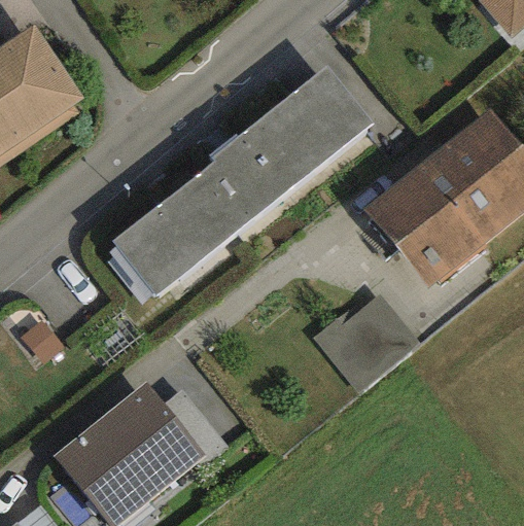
[(480,0),(512,37),(523,26),(523,0),(480,0)]
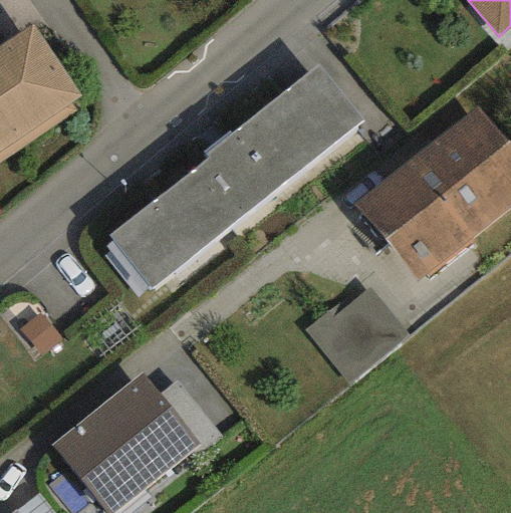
[(81,95),(33,24),(5,43),(0,45),(0,162),(77,110),(71,101),(81,95)]
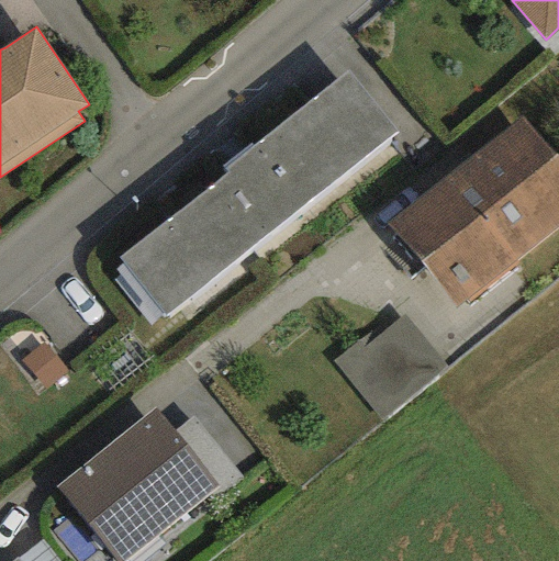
[(121,258),(166,314),(398,131),(348,69),(227,165),(232,170),(121,258)]
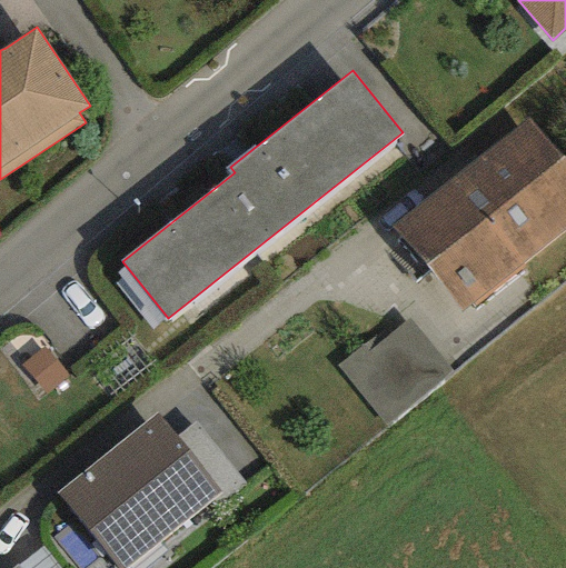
[(565,159),(530,117),(395,226),(463,309),(565,226),(565,159)]
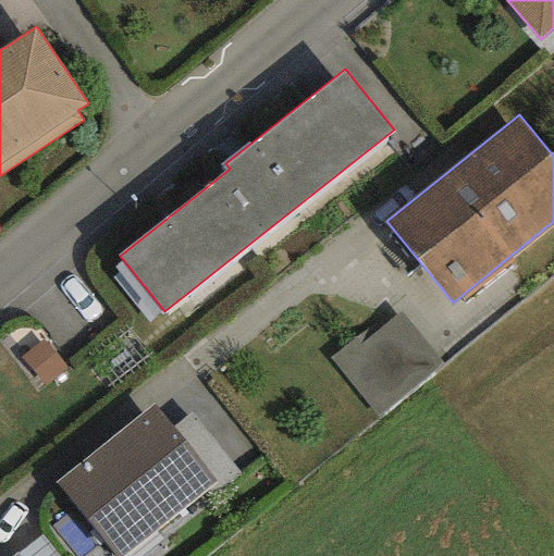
[(394,308),(331,357),(378,417),(441,367),(394,308)]
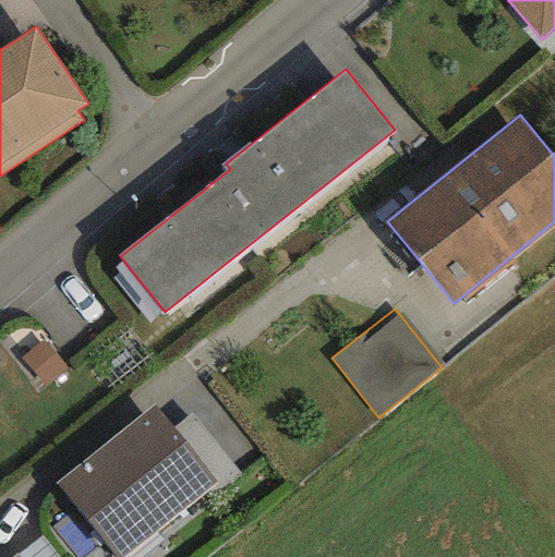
[(155,404),(58,483),(117,556),(123,556),(208,488),(217,481),(171,427),(155,404)]
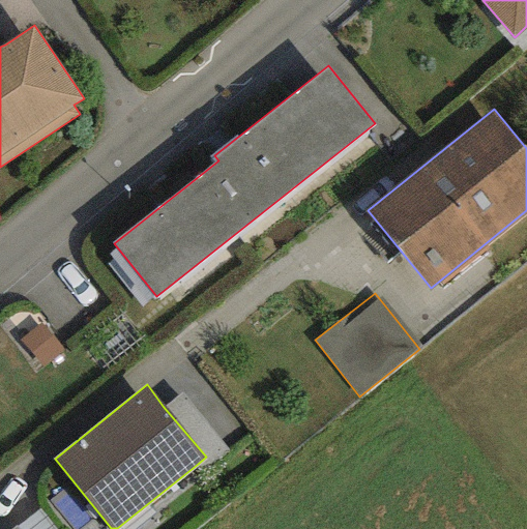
[(180,391),(163,406),(206,457),(198,464),(205,473),(232,450),(180,391)]
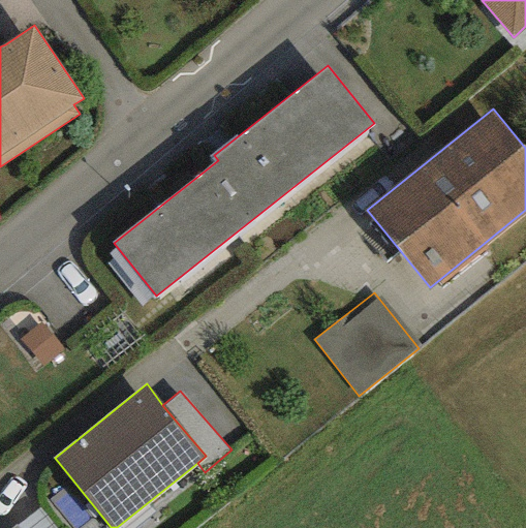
[(59,527),(41,505),(18,523),(20,527),(59,527)]
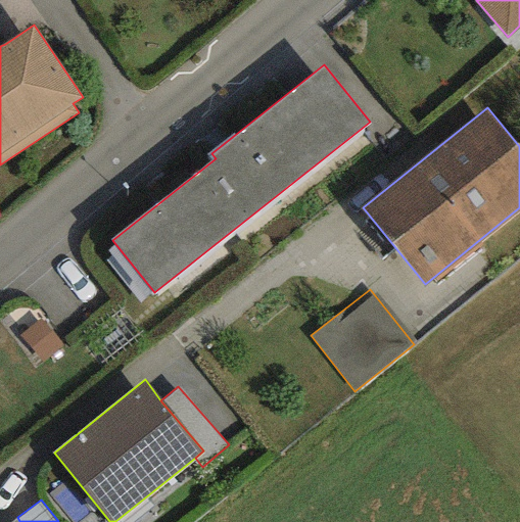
All buildings are outlined.
